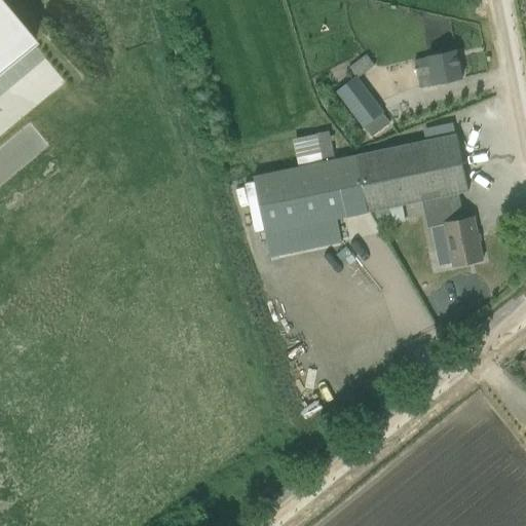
[(420,87),(462,79),(456,49),(414,59),(420,87)]
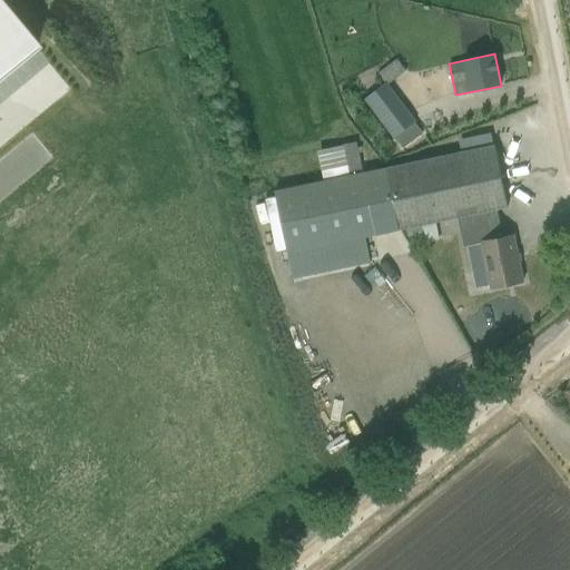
[(415,121),(387,85),(385,81),(363,99),(394,138),(415,121)]
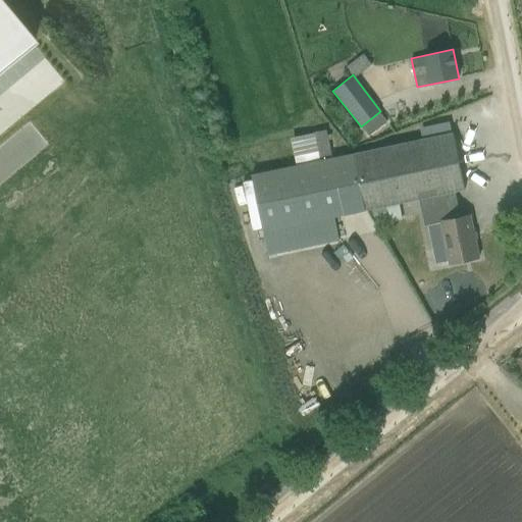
[(333,158),(327,135),(327,129),(315,133),(315,134),(292,139),(292,142),(297,165),(333,158)]
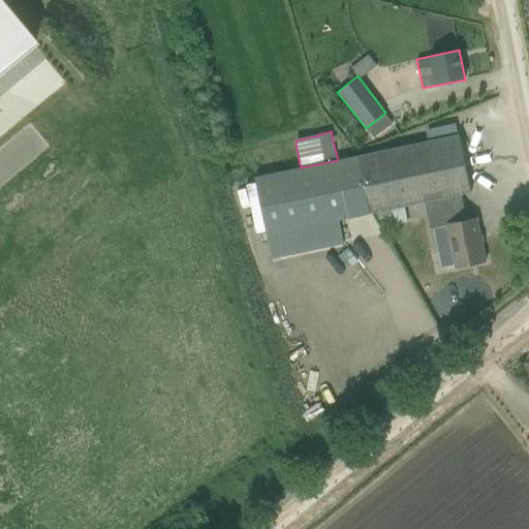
[(339,219),(425,201),(453,196),(462,194),(471,192),(460,135),(439,139),(338,160),(301,167),(256,177),(269,235),(339,219)]
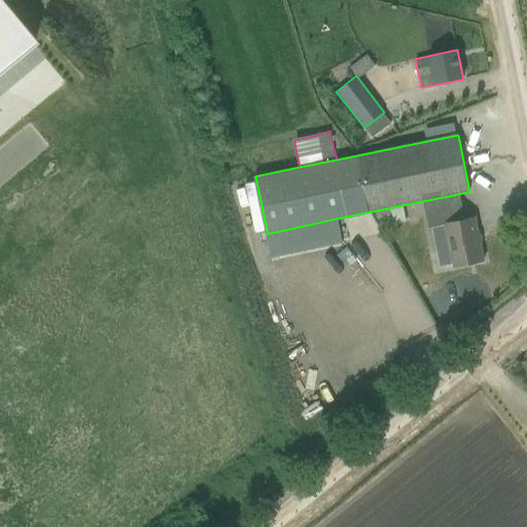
[(432,227),(441,267),(453,264),(454,267),(484,260),(475,217),(465,219),(460,194),(451,196),(423,201),(428,227),(432,227)]
